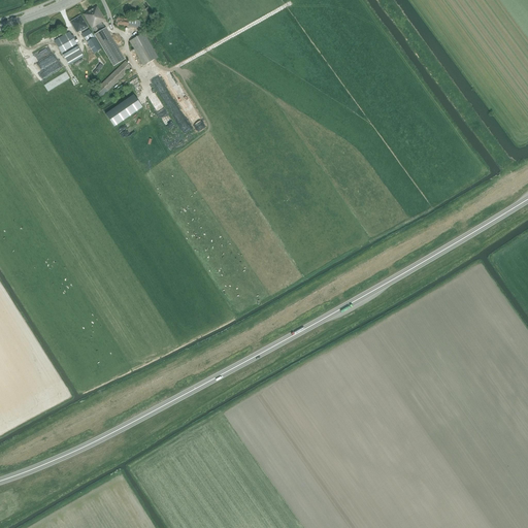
[(102,22),(105,21),(97,6),(84,14),(94,31),(95,31),(95,32),(97,31),(97,32),(105,27),(102,22)]
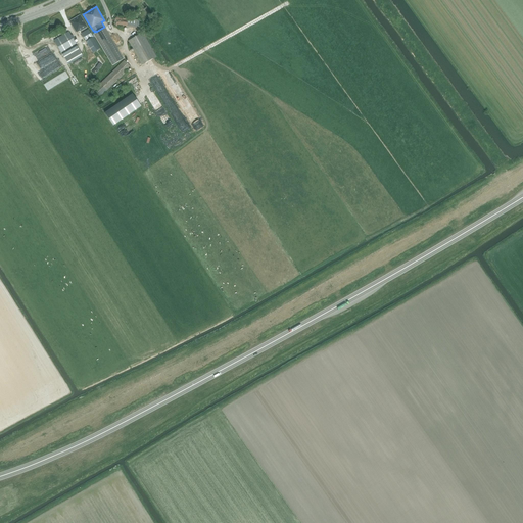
[(80,32),(87,27),(81,15),(70,21),(77,33),(80,31),(80,32)]
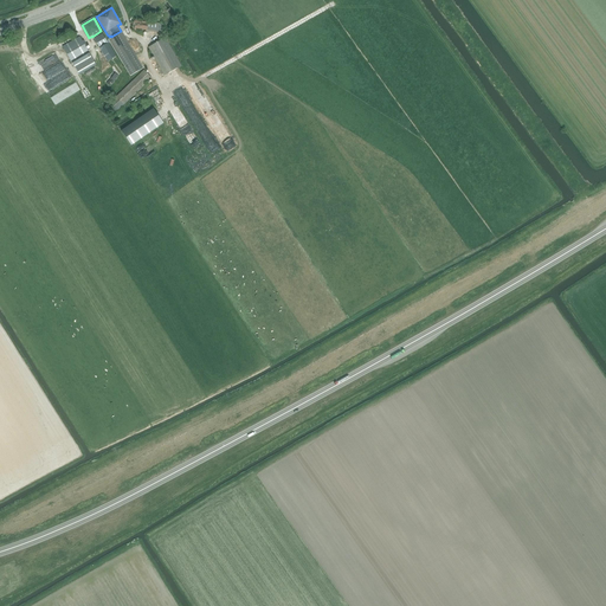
[(163,24),(148,23),(134,21),(133,31),(147,32),(162,33),(163,24)]
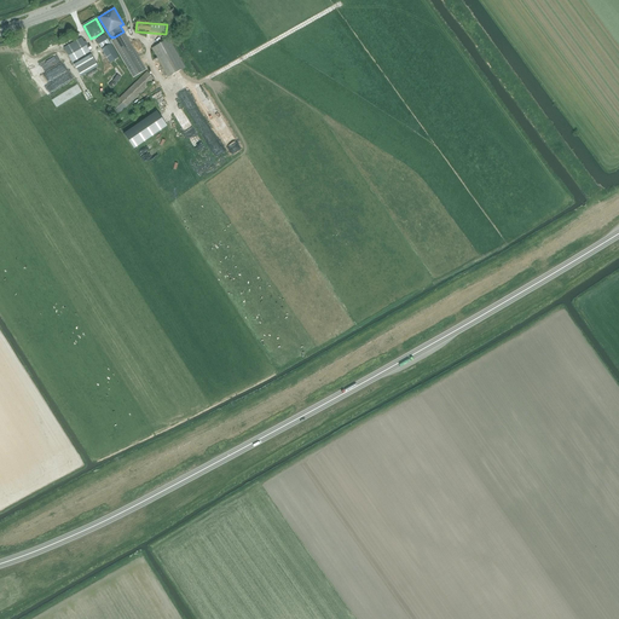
[(134,77),(146,70),(125,33),(111,41),(134,77)]
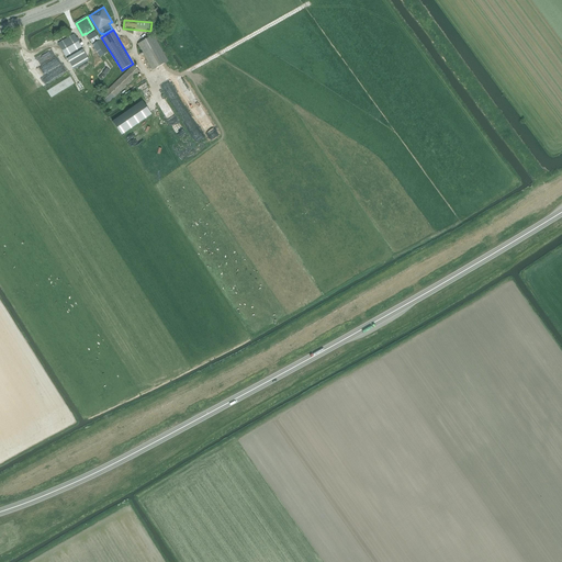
[(100,57),(108,53),(96,32),(88,36),(100,57)]
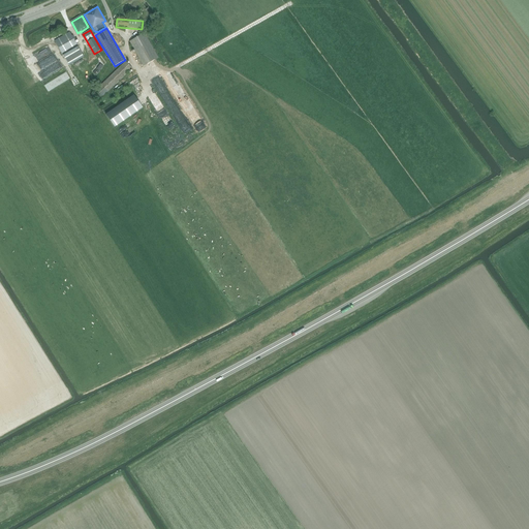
[(73,35),(71,36),(69,32),(55,40),(69,66),(84,57),(74,40),(75,39),(73,35)]
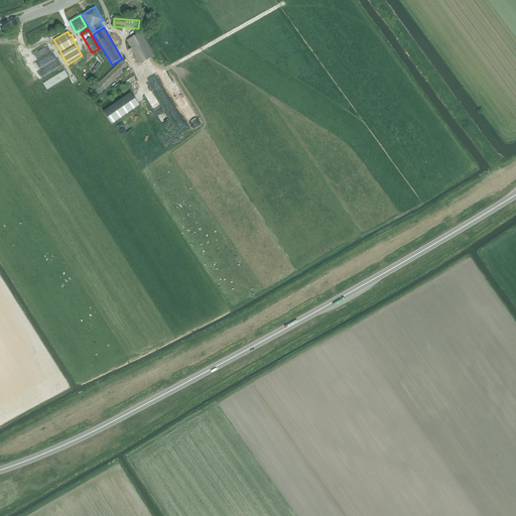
[(118,39),(114,32),(109,34),(113,42),(118,39)]
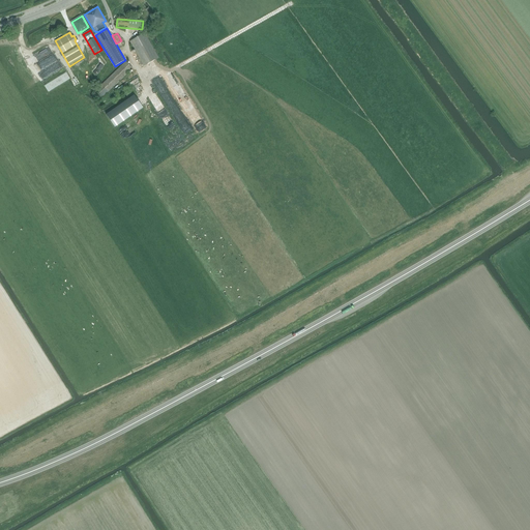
[(144,66),(158,58),(145,33),(129,41),(144,66)]
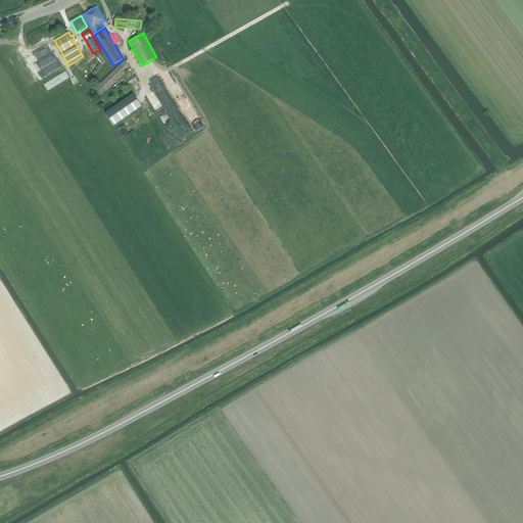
[(106,91),(131,67),(125,61),(100,84),(93,91),(99,97),(106,91)]
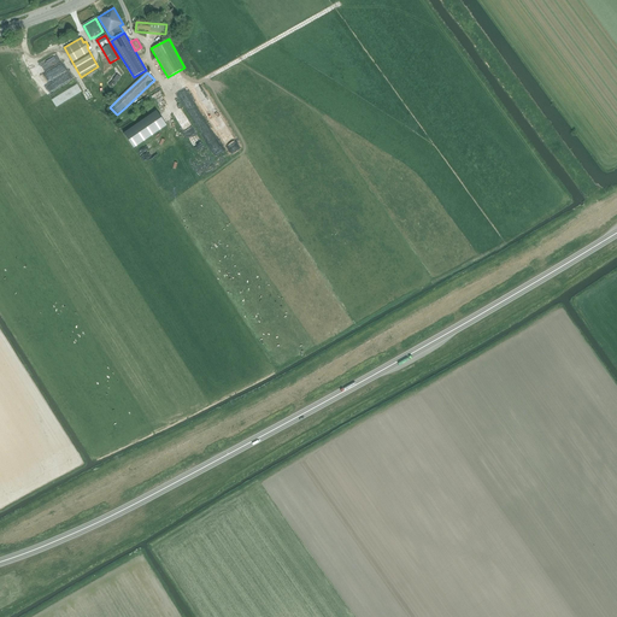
[(117,83),(121,77),(117,75),(112,81),(109,84),(112,88),(117,83)]
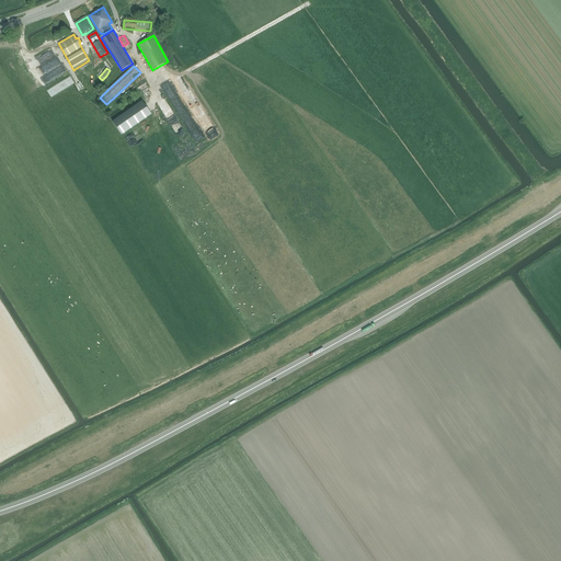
[(142,101),(113,122),(122,135),(151,114),(142,101)]
